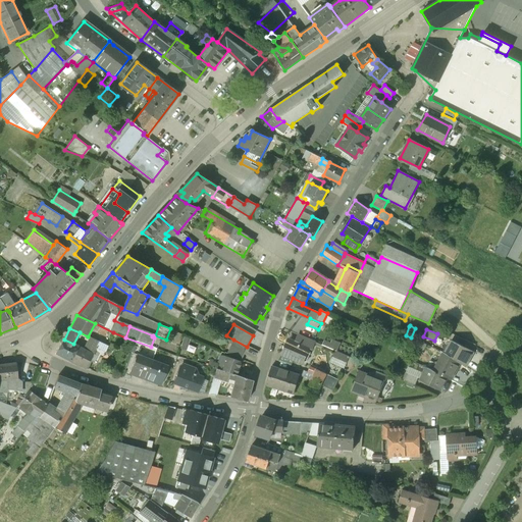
[(315,342),(298,334),(295,342),(309,348),(309,349),(312,350),(315,342)]
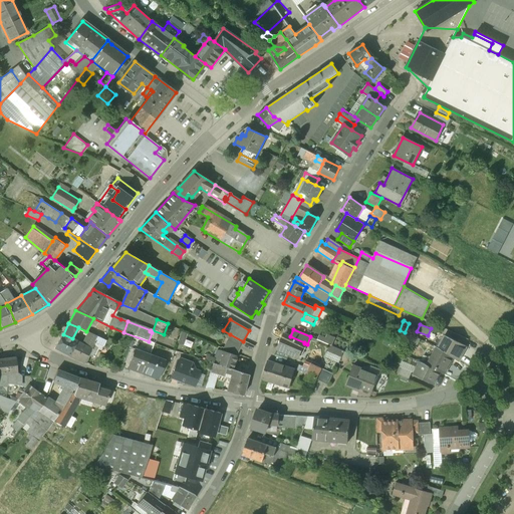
[(63,334),(62,333),(54,347),(69,355),(77,341),(72,338),(63,334)]
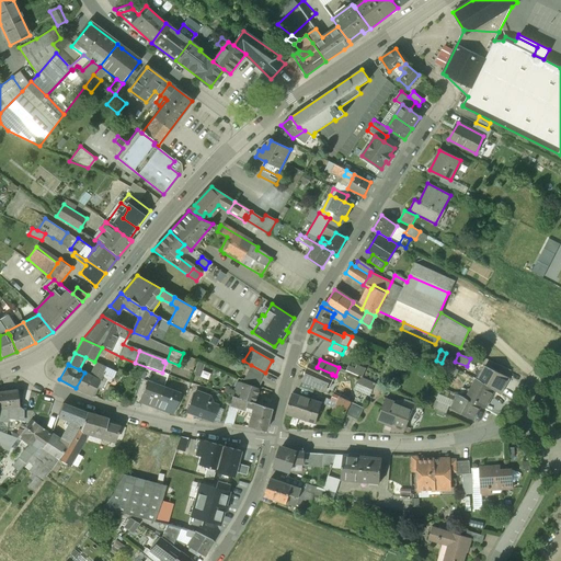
[(105,367),(98,364),(91,376),(99,379),(105,367)]
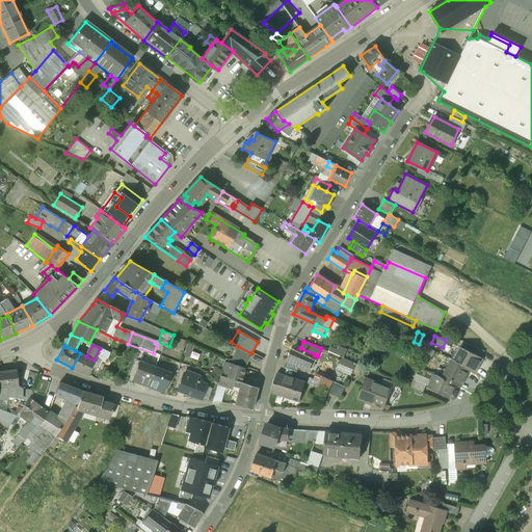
[(251,353),(238,346),(231,360),(246,366),(251,353)]
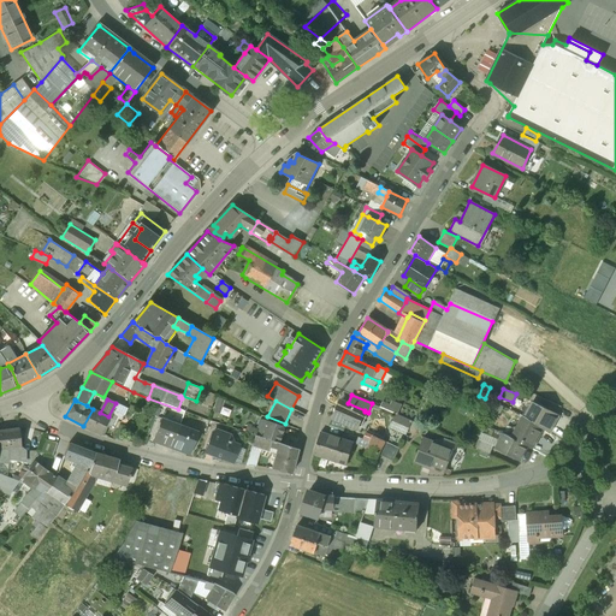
[(400,406),(391,402),(388,410),(396,414),(400,406)]
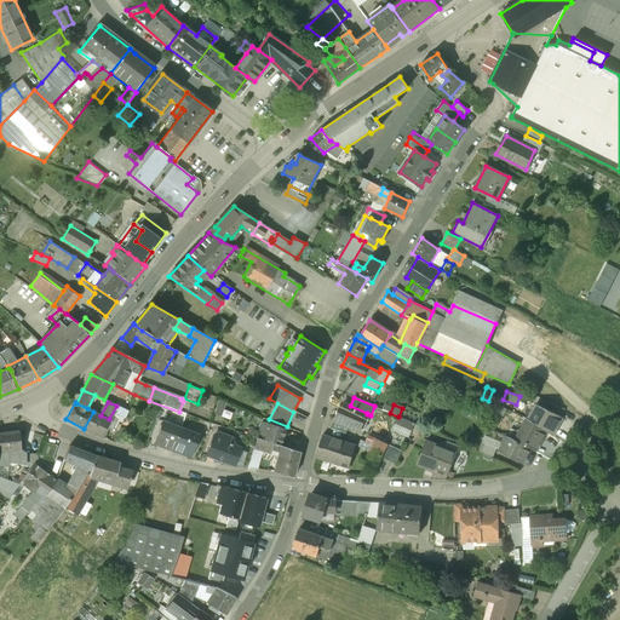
[(563,418),(537,405),(528,419),(529,420),(546,431),(552,436),(563,418)]
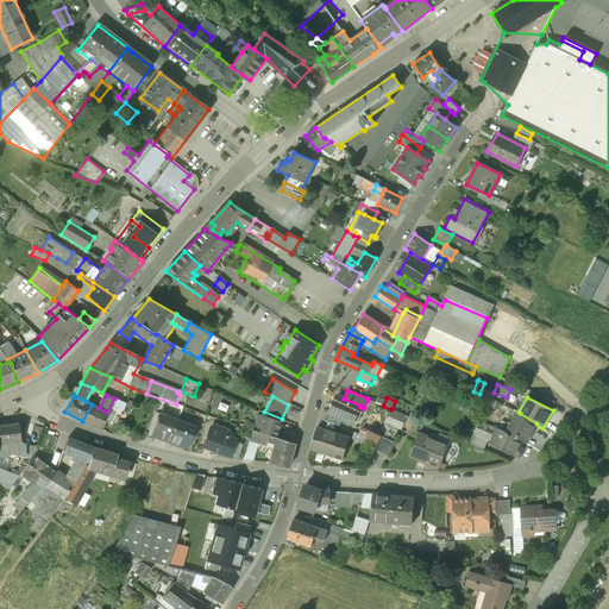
[(125,405),(114,399),(107,412),(119,418),(125,405)]
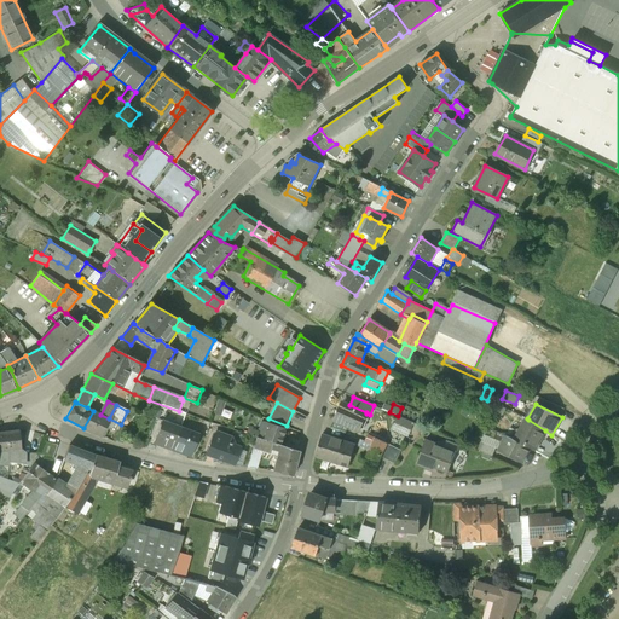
[(350,405),(348,405),(347,409),(340,406),(334,421),(359,431),(366,414),(366,412),(350,405)]
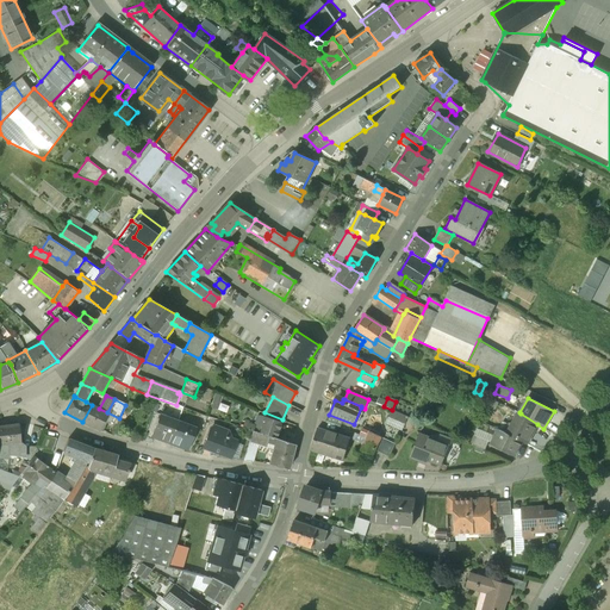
[(99,409),(92,405),(82,422),(101,431),(106,422),(104,421),(107,412),(99,409)]
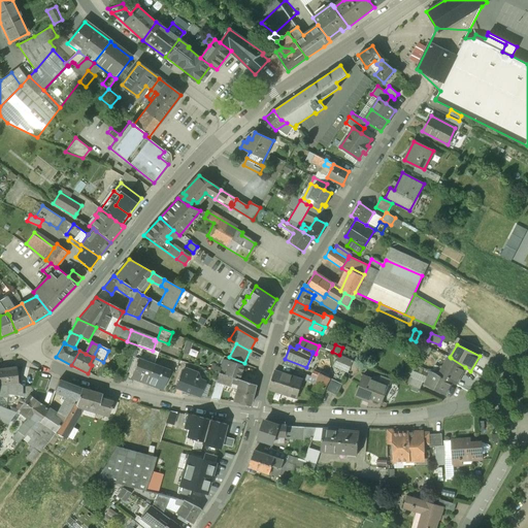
[(353,361),(340,355),(335,366),(348,372),(351,366),(353,361)]
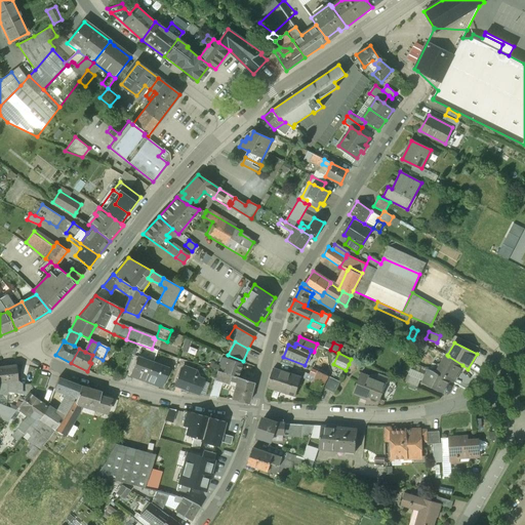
[(446,355),(436,372),(449,380),(453,382),(462,365),(448,356),(447,355),(446,355)]
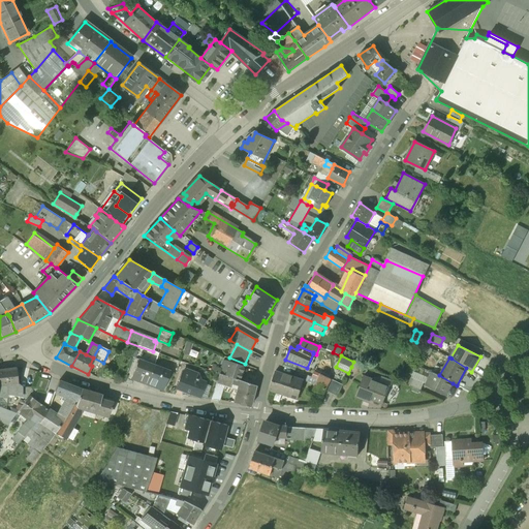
[(154,365),(139,360),(132,378),(147,383),(154,365)]
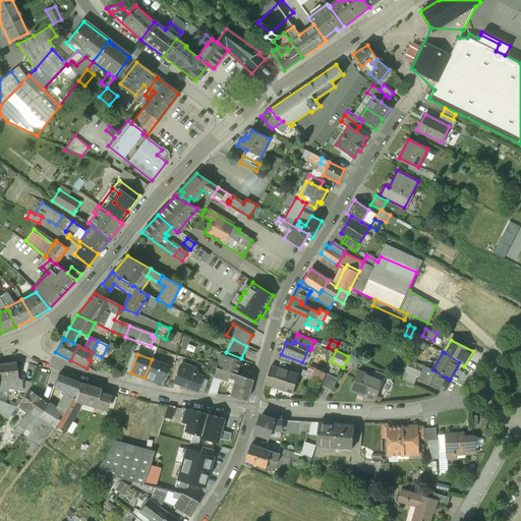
[(240,361),(223,355),(220,365),(219,368),(235,374),(240,361)]
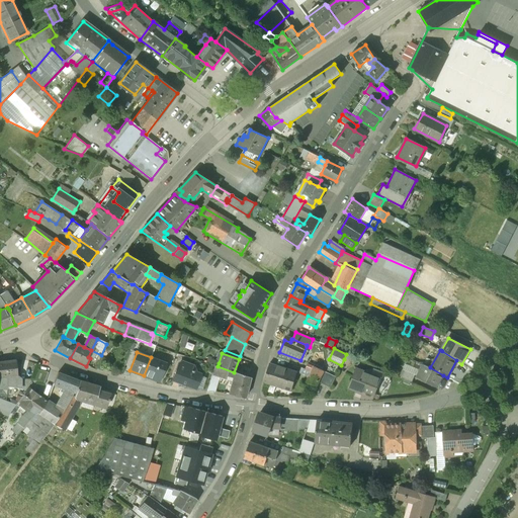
[(166,363),(151,357),(144,375),(160,380),(166,363)]
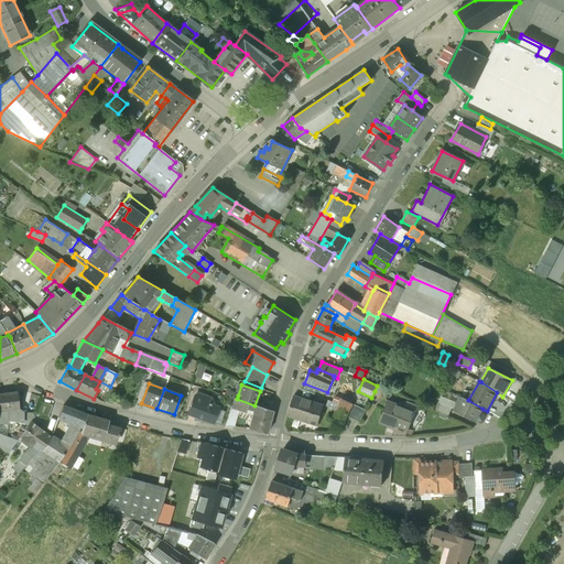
[(17,392),(6,393),(9,421),(17,422),(17,412),(13,412),(12,409),(19,408),(17,392)]
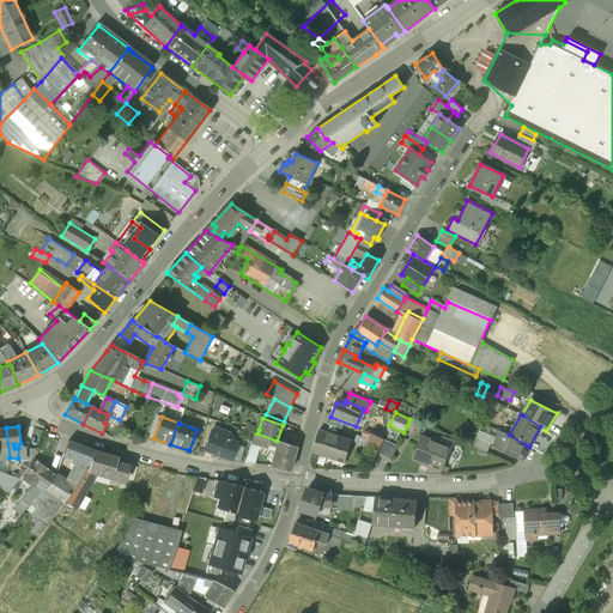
[(228,434),(216,429),(211,430),(205,449),(213,451),(213,453),(230,460),(237,443),(229,439),(230,437),(228,434)]
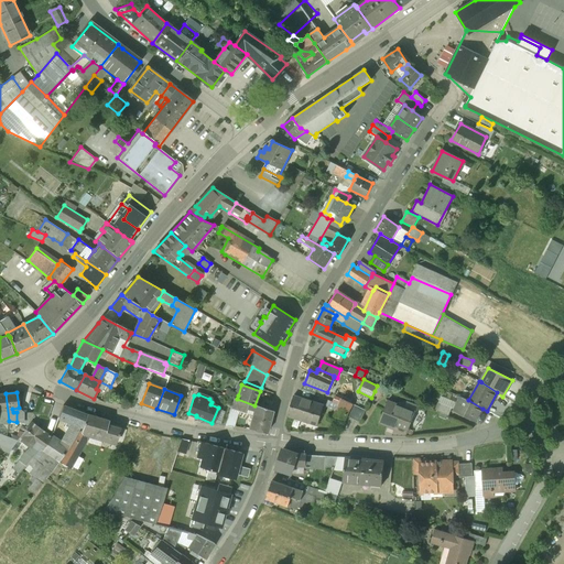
[(323,405),(293,396),(286,416),(317,425),(320,416),(323,405)]
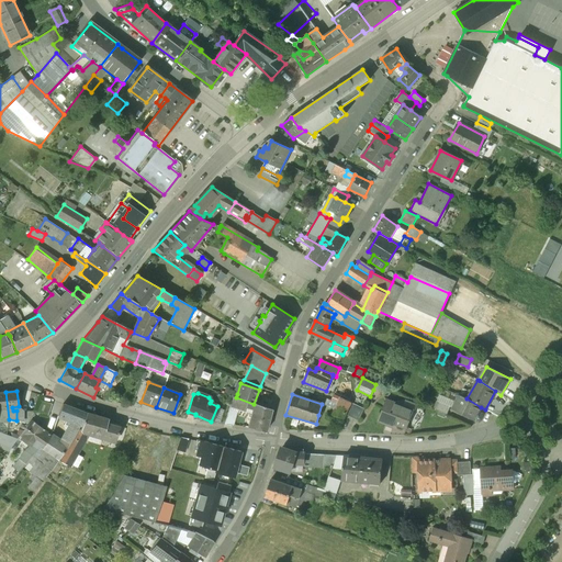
[(460,395),(452,409),(474,420),(481,407),(467,398),(464,397),(460,395)]
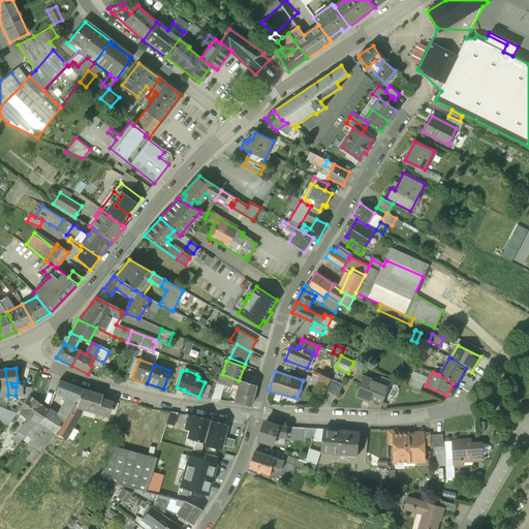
[(256,377),(246,373),(243,381),(254,385),(256,377)]
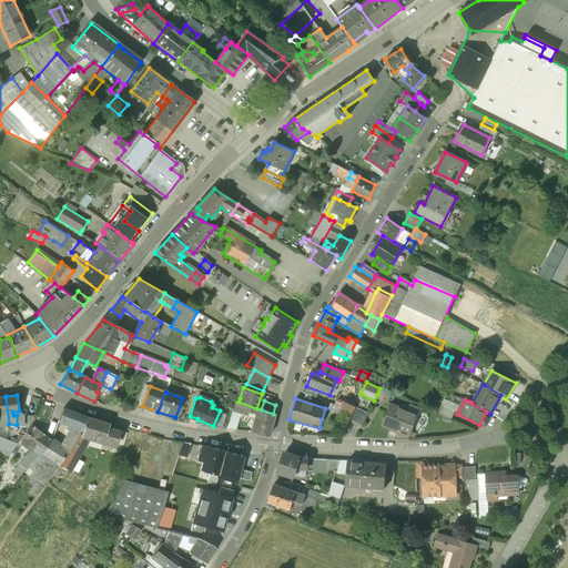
[(239,402),(236,402),(233,411),(254,417),(251,433),(269,437),(274,414),(273,414),(261,409),(256,408),(239,402)]
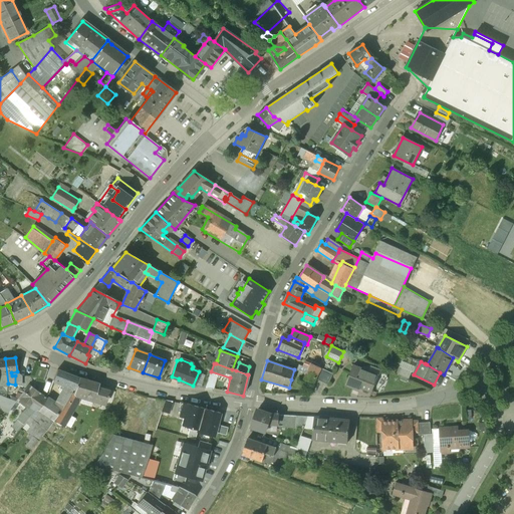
[(306,373),(294,369),(291,379),(295,380),(294,382),(311,388),(313,382),(314,382),(315,379),(321,368),(311,363),(306,373)]
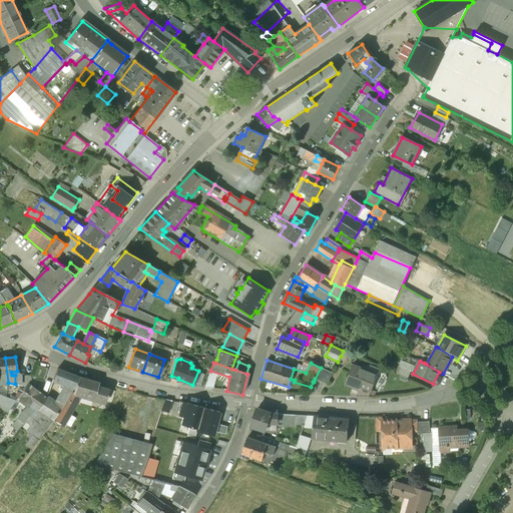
[(378,375),(353,365),(345,384),(359,390),(360,387),(371,392),(378,375)]
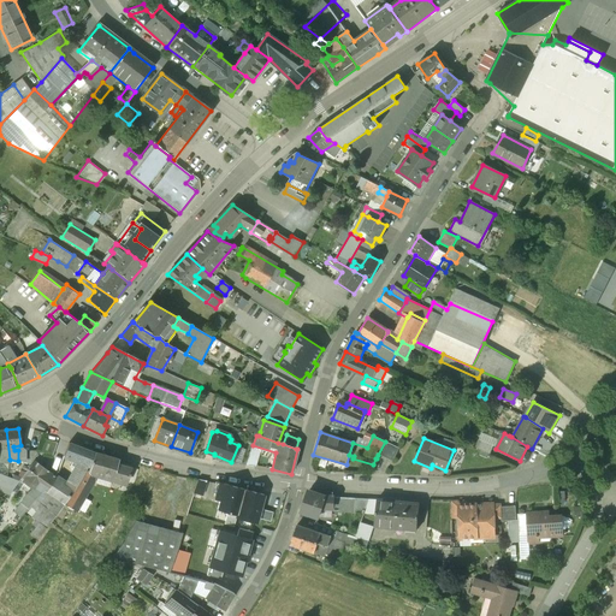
[(493,445),(479,439),(475,448),(490,454),(493,445)]
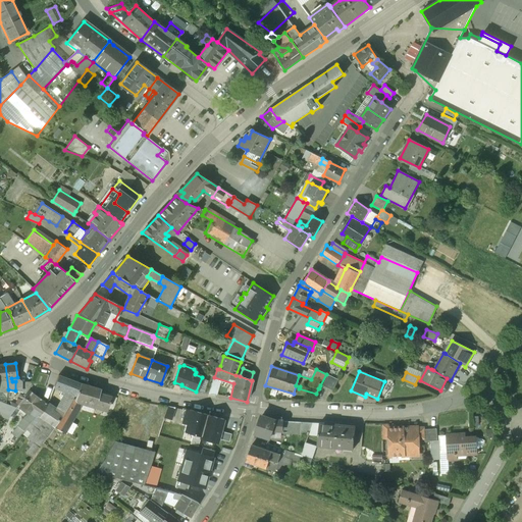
[(338,379),(326,374),(320,385),(333,390),(338,379)]
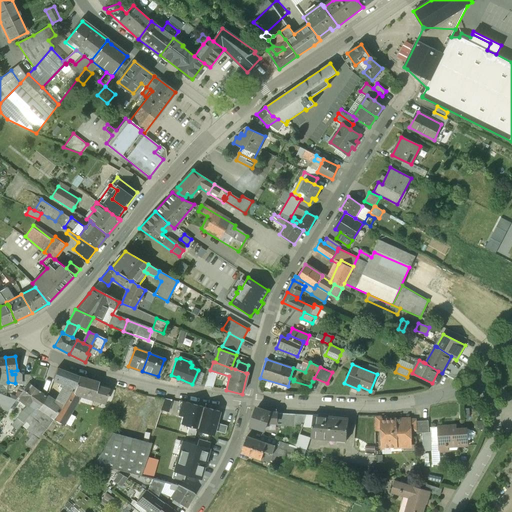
[(79,377),(57,368),(53,379),(65,385),(54,403),(61,408),(62,406),(79,377)]
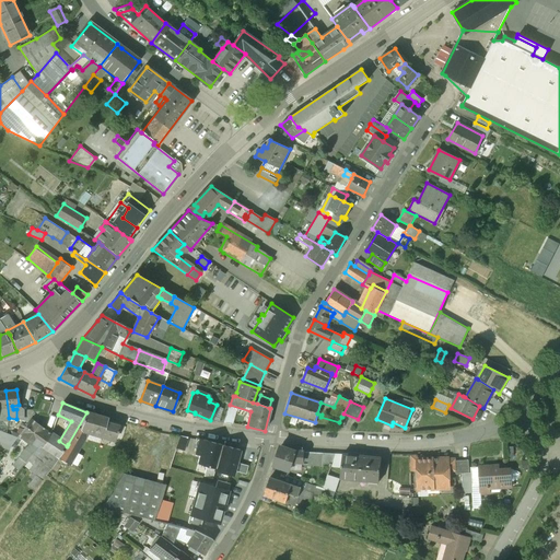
[(229,408),(223,423),(232,424),(236,411),(229,408)]
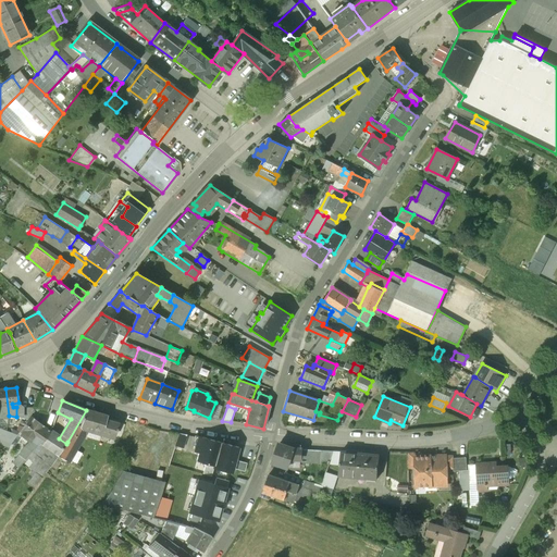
[(32,408),(22,407),(16,407),(16,417),(21,418),(25,420),(28,417),(32,408)]
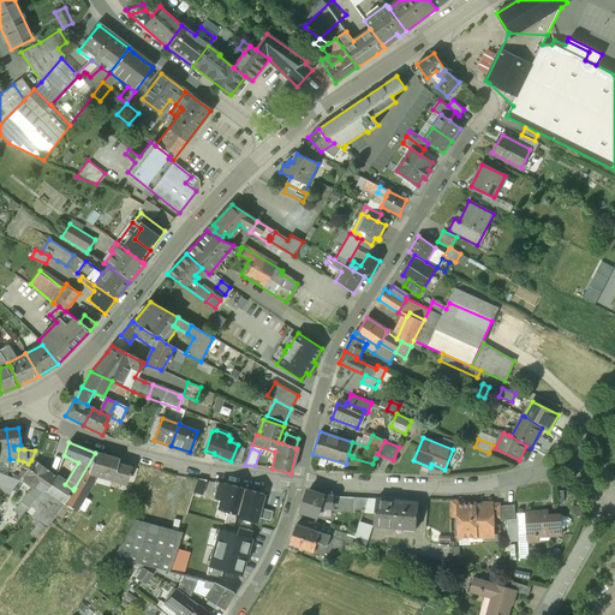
[(118,459),(95,453),(75,488),(85,494),(93,482),(93,473),(126,483),(131,467),(117,464),(118,459)]
